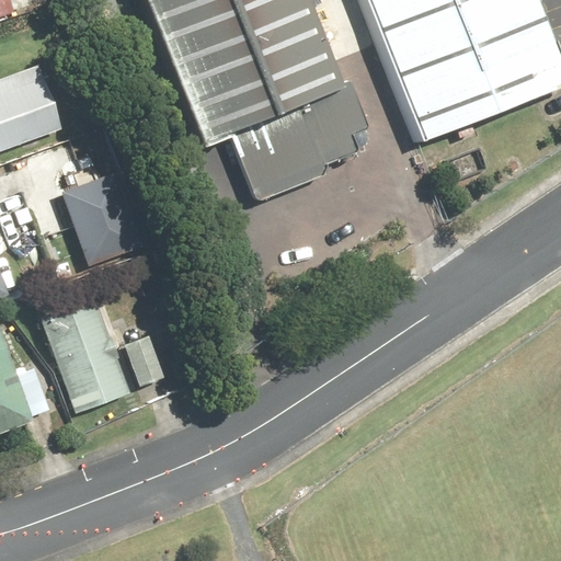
[(11,0),(0,0),(0,15),(15,11),(11,0)]
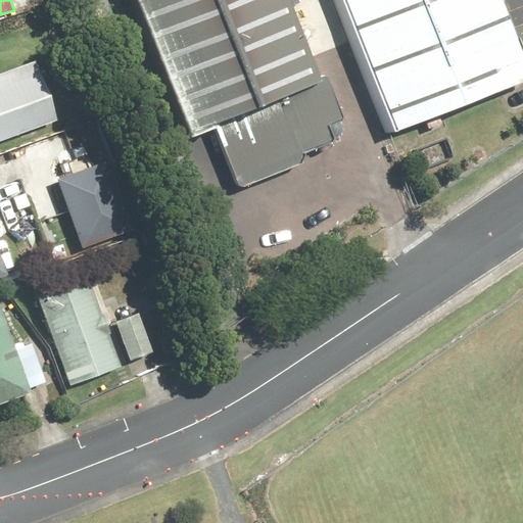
[(139,0),(193,137),(217,128),(241,191),(341,152),(331,127),(345,121),(328,76),(321,79),(289,0),(139,0)]
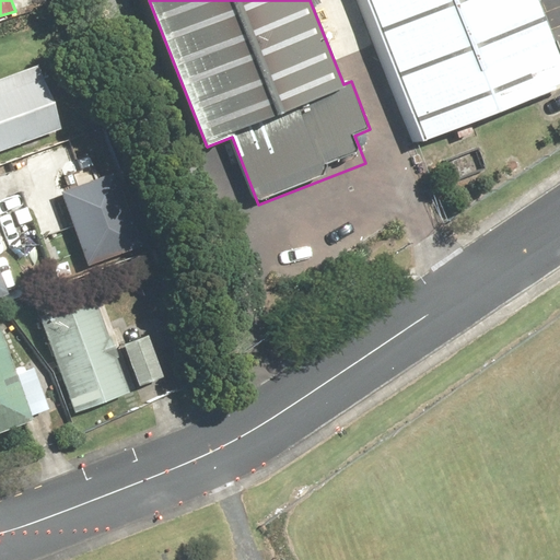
[(559,51),(539,0),(365,0),(422,140),(559,85),(559,51)]
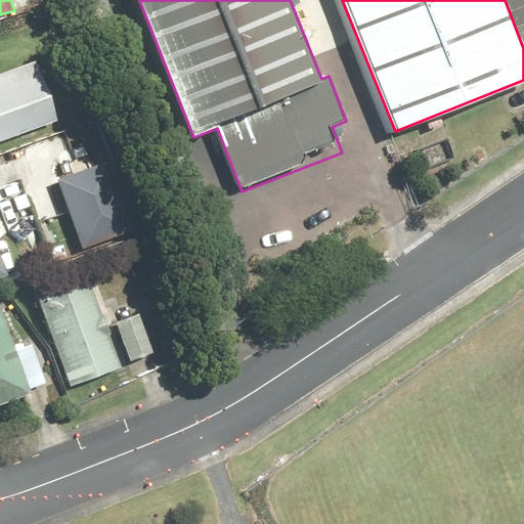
[(0,135),(58,117),(37,54),(0,67),(0,135)]
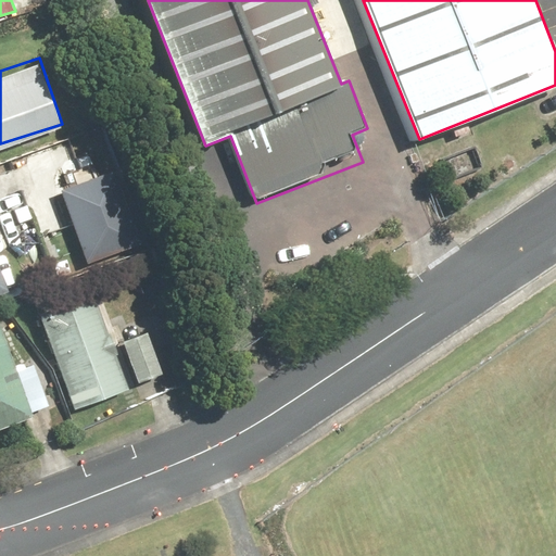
[(62,192),(87,264),(141,244),(116,174),(62,192)]
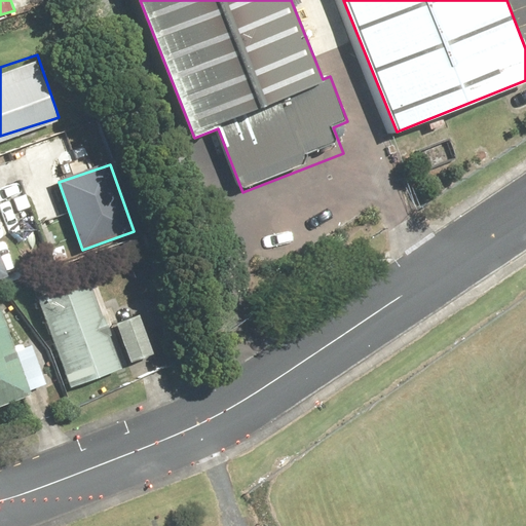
[(92,268),(35,288),(68,384),(125,365),(92,268)]
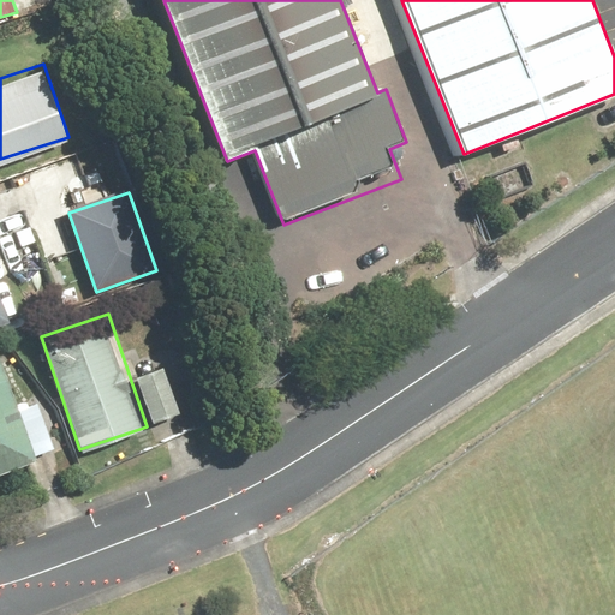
[(1,341),(0,341),(0,473),(58,455),(36,392),(19,398),(1,341)]
